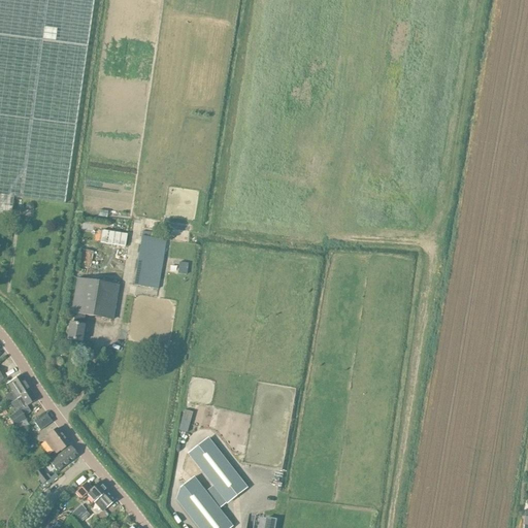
[(65,203),(94,0),(0,0),(0,212),(11,213),(13,197),(65,203)]
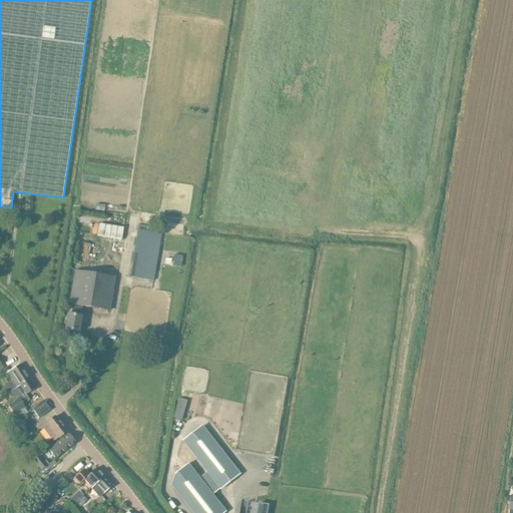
[(153,282),(161,233),(137,229),(129,278),(153,282)]
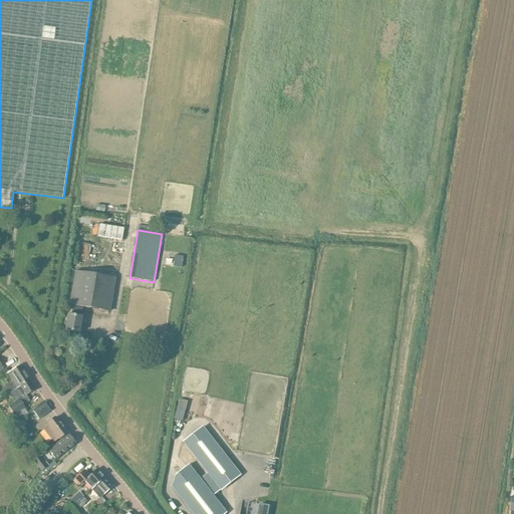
[(109,311),(115,278),(74,272),(69,305),(73,305),(71,315),(67,315),(65,330),(79,333),(81,317),(80,317),(82,307),(109,311)]
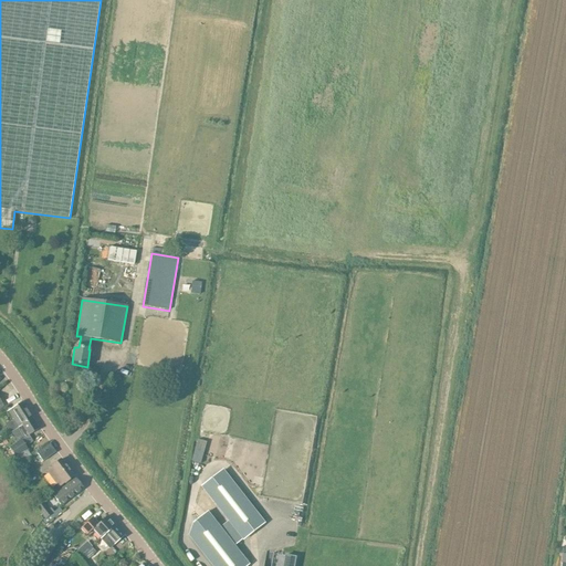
[(30,417),(21,402),(7,412),(12,421),(17,427),(30,417)]
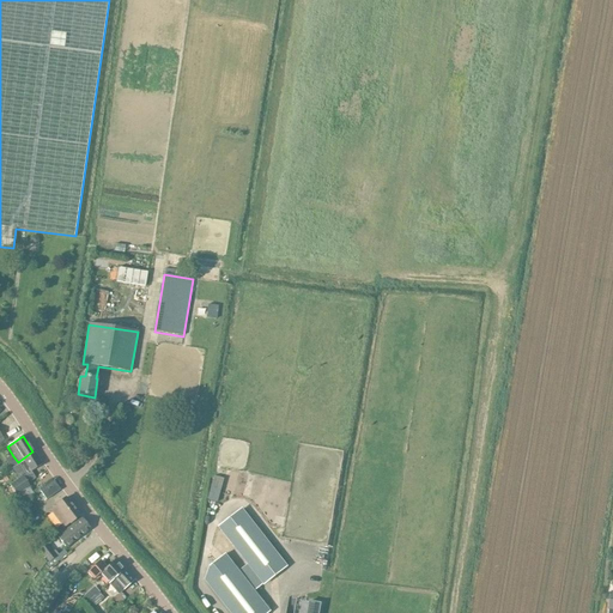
[(32,451),(18,462),(25,474),(26,474),(23,477),(28,484),(35,479),(31,472),(41,465),(32,451)]
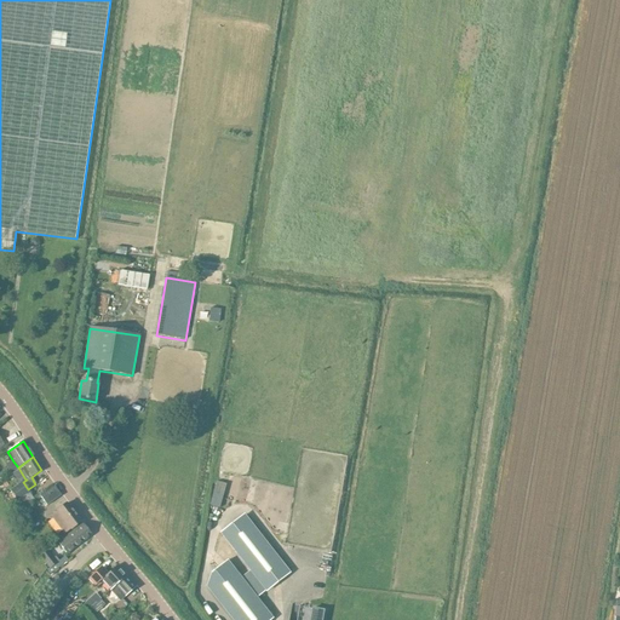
[(23,482),(10,489),(17,500),(23,509),(34,500),(29,493),(30,492),(28,489),(23,482)]
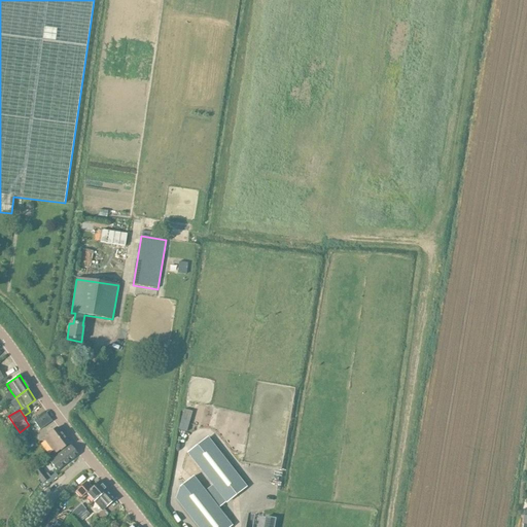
[(39,430),(51,421),(46,414),(34,423),(39,430)]
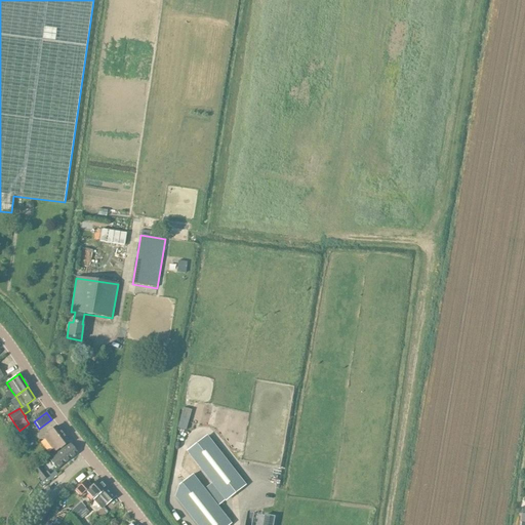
[(68,442),(55,427),(43,437),(54,452),(68,442)]
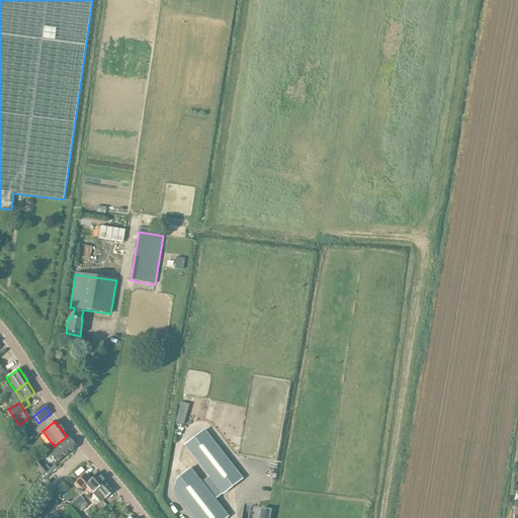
[(204,430),(185,445),(223,494),(243,479),(204,430)]
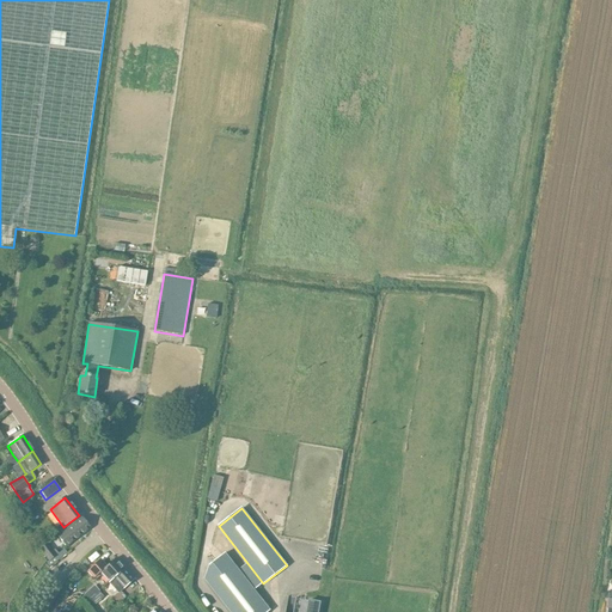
[(65,546),(89,528),(81,518),(57,537),(65,546)]
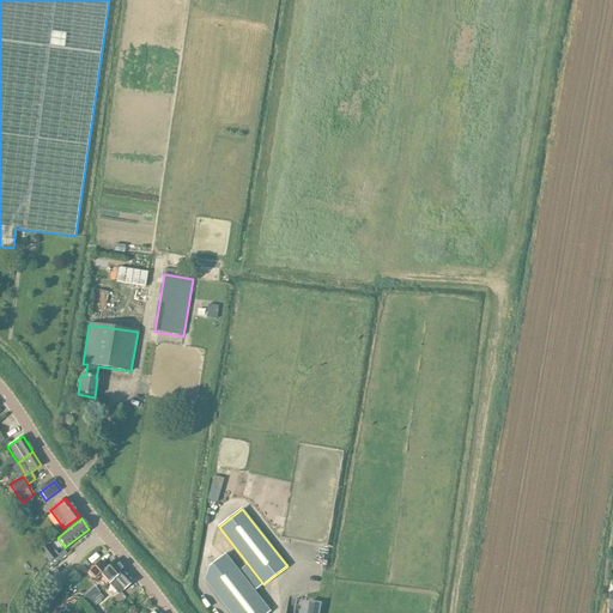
[(55,557),(47,545),(40,551),(49,562),(55,557)]
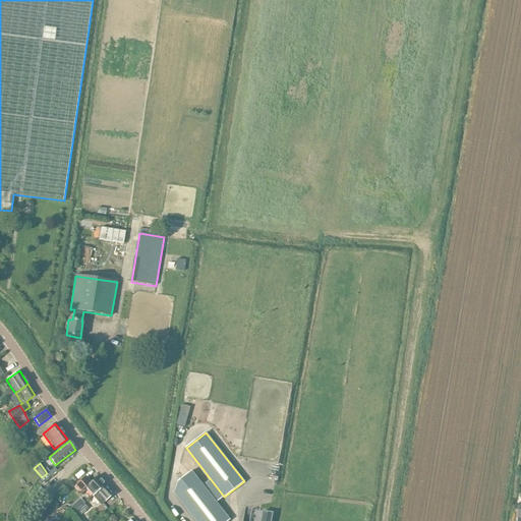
[(93,496),(106,484),(98,476),(91,482),(85,477),(74,486),(79,493),(84,487),(93,496)]
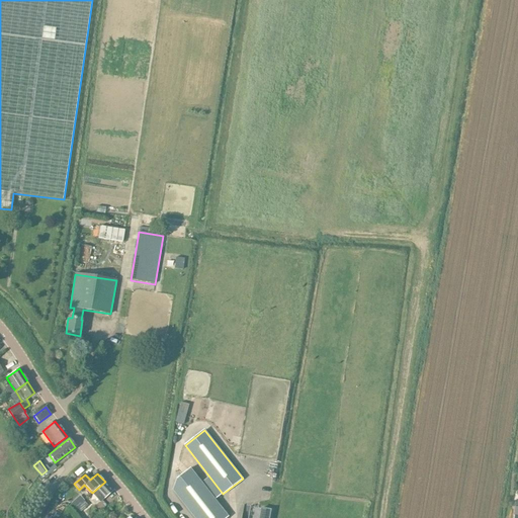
[(195,475),(174,491),(194,517),(226,517),(228,516),(195,475)]
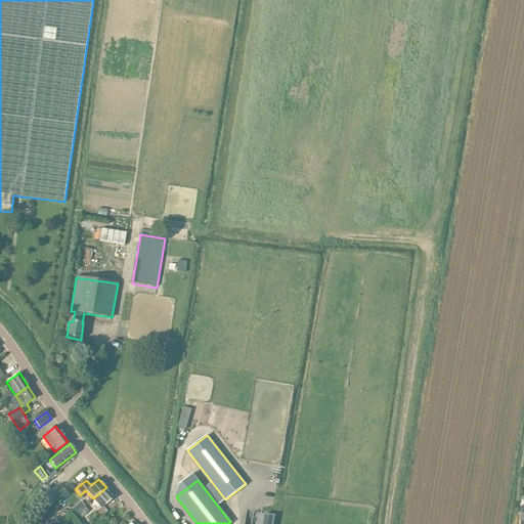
[(100,508),(114,496),(106,487),(93,498),(100,508)]
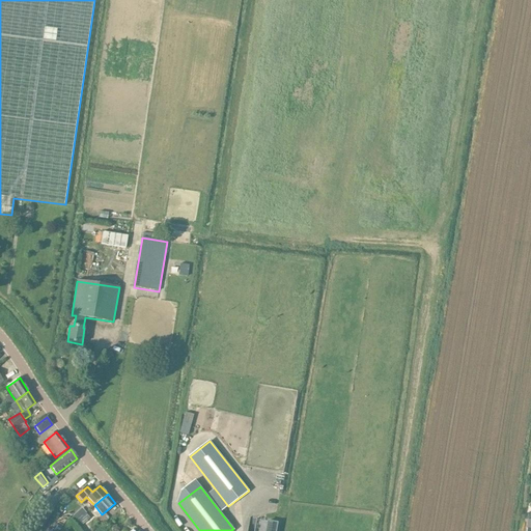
[(78,521),(86,512),(82,508),(73,518),(76,521),(78,521)]
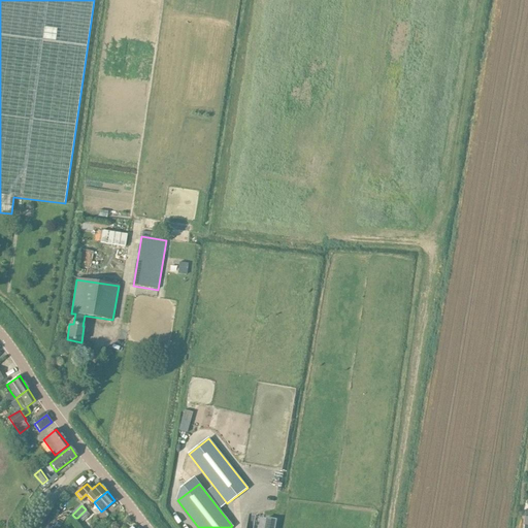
[(274,527),(276,520),(267,519),(264,527),(274,527)]
